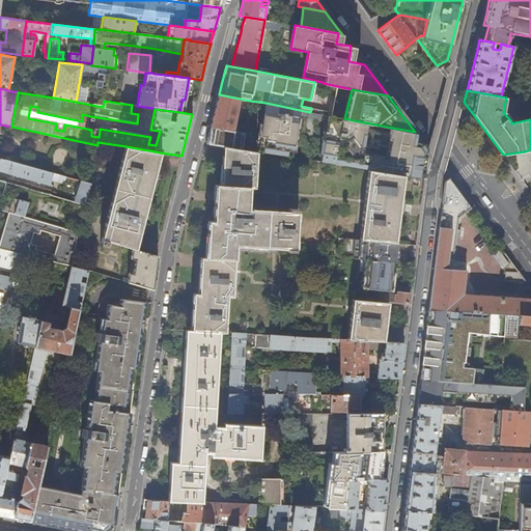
[(215,110),(210,127),(245,133),(248,117),(235,115),(238,105),(244,106),(244,107),(249,109),(250,101),(219,94),(215,110)]
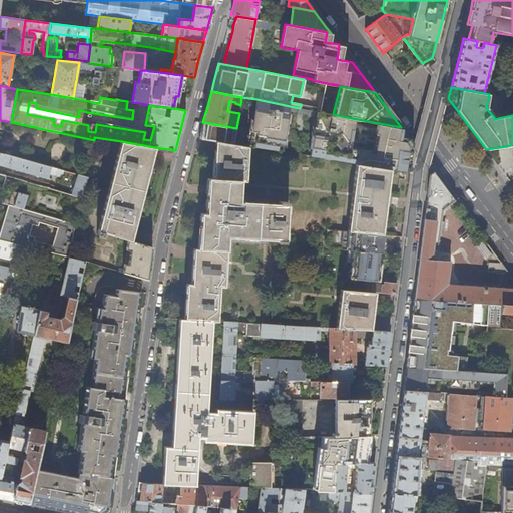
[(316,107),(301,104),(300,108),(317,111),(318,111),(322,94),(319,94),(316,107)]
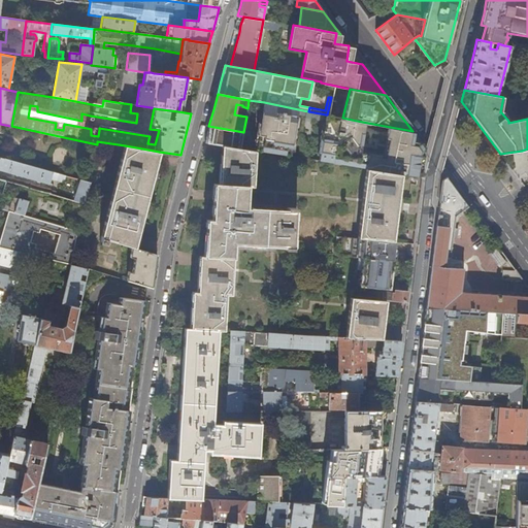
[(298,109),(264,102),(259,135),(292,141),(298,109)]
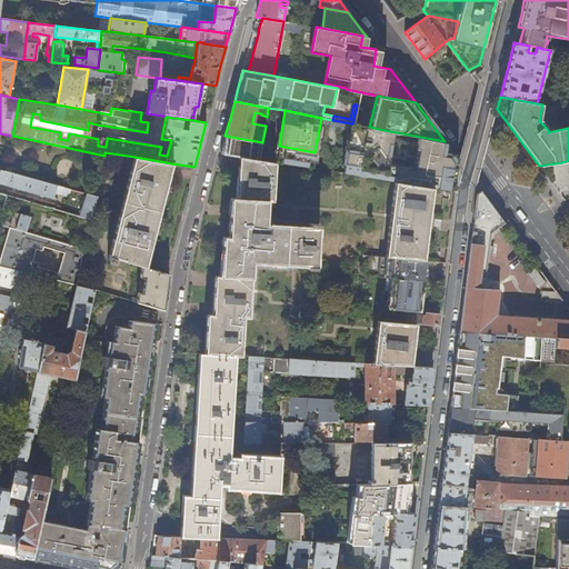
[(93,138),(97,125),(88,122),(88,130),(40,120),(40,115),(32,113),(30,127),(60,132),(59,139),(68,140),(69,133),(93,138)]
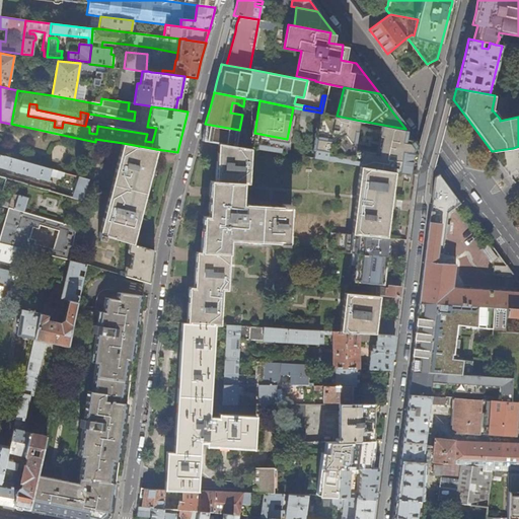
[(340,148),(346,118),(337,116),(321,113),(320,113),(314,144),(340,148)]
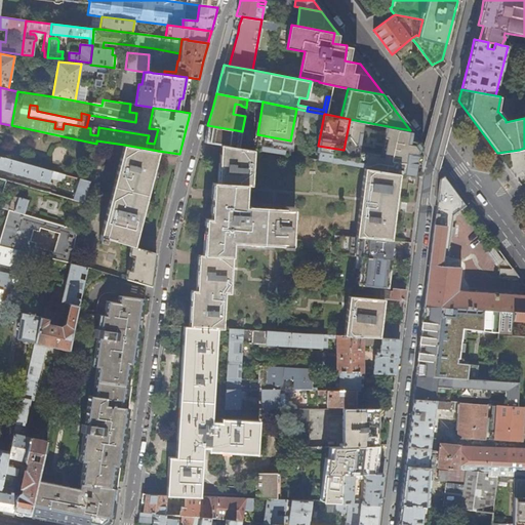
[(410,134),(410,130),(388,126),(382,154),(355,149),(360,121),(350,119),(344,150),(420,164),(422,148),(417,139),(409,137),(410,134)]
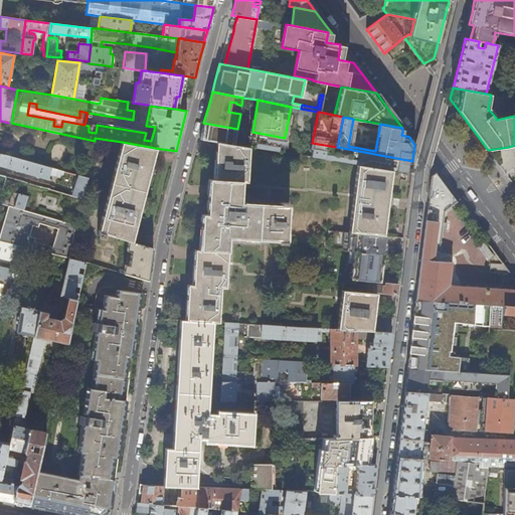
[(203,123),(199,139),(216,142),(235,144),(237,129),(203,123)]
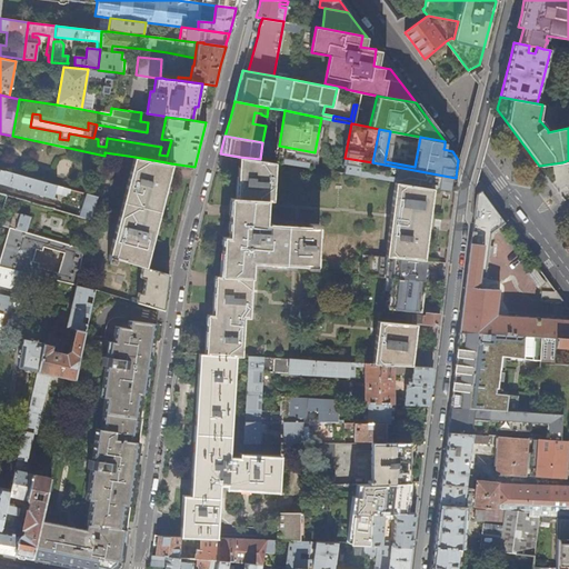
[(170,169),(171,163),(166,162),(135,157),(108,260),(112,261),(113,257),(139,266),(142,267),(145,268),(147,261),(148,255),(169,175),(170,169)]
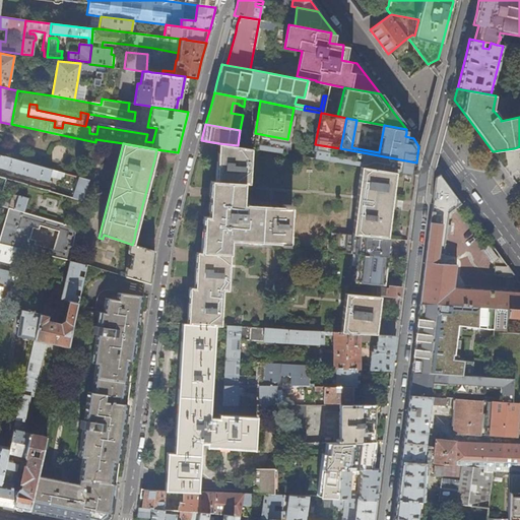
[(250,171),(251,148),(238,145),(218,143),(216,180),(211,180),(209,216),(205,216),(202,251),(197,251),(195,286),(190,286),(188,323),(215,325),(220,325),(223,289),(229,289),(231,240),(280,244),(280,246),(288,247),(290,205),(283,204),(282,207),(243,205),(244,187),(244,183),(249,184),(250,171)]
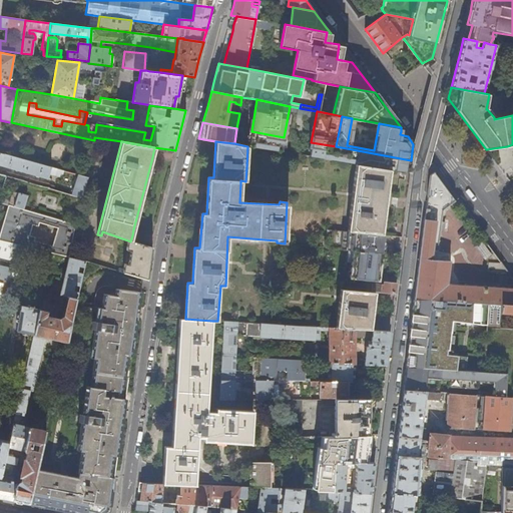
[(357,164),(390,169),(410,172),(411,165),(411,160),(336,146),(311,142),(309,156),(357,164)]
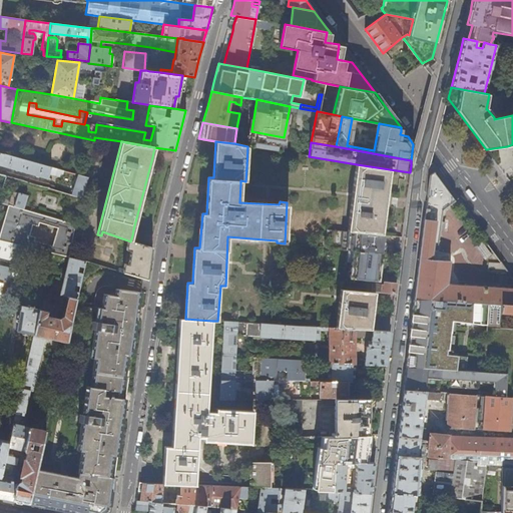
[(59,176),(61,170),(25,160),(7,155),(0,152),(0,164),(48,179),(50,173),(59,176)]
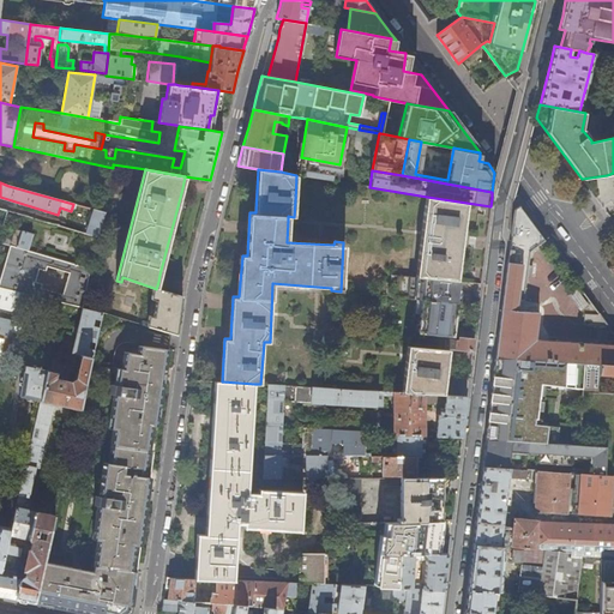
[(462,244),(467,203),(427,197),(422,233),(416,278),(423,278),(457,282),(462,244)]
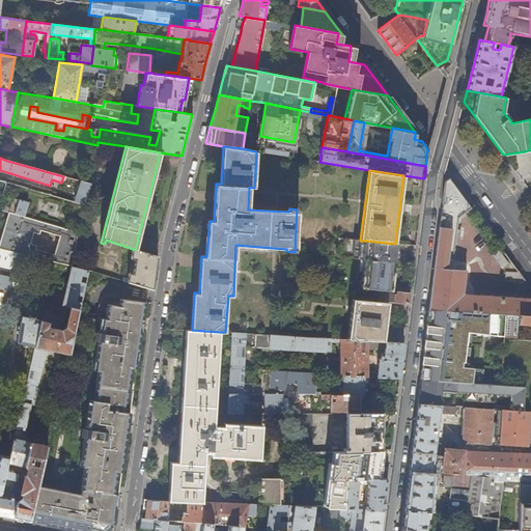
[(45,189),(0,175),(0,180),(44,193),(45,189)]
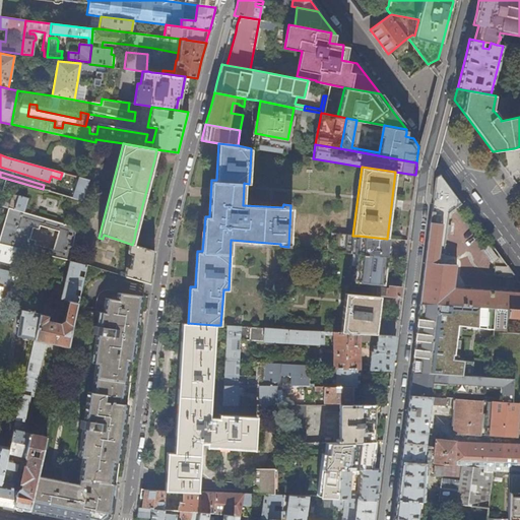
[(82,201),(89,181),(79,178),(73,198),(82,201)]
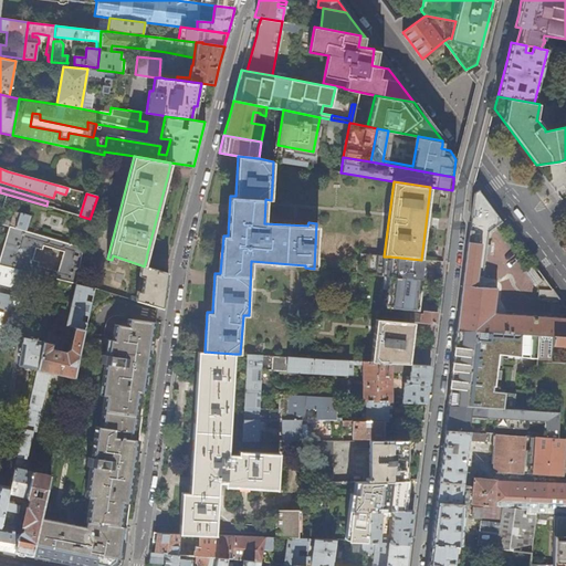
[(16,227),(20,213),(14,211),(11,219),(3,217),(2,223),(7,224),(16,227)]
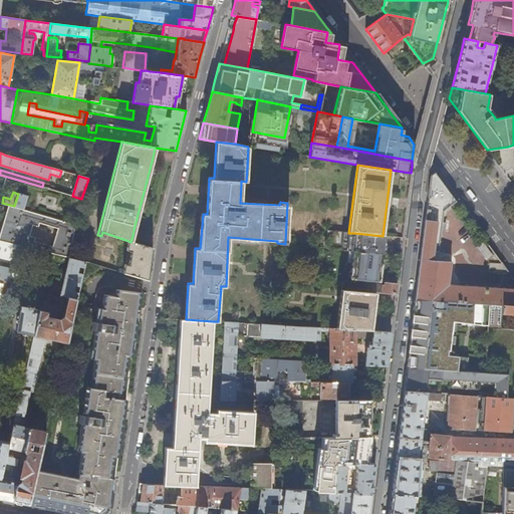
[(23,209),(27,196),(18,194),(14,206),(23,209)]
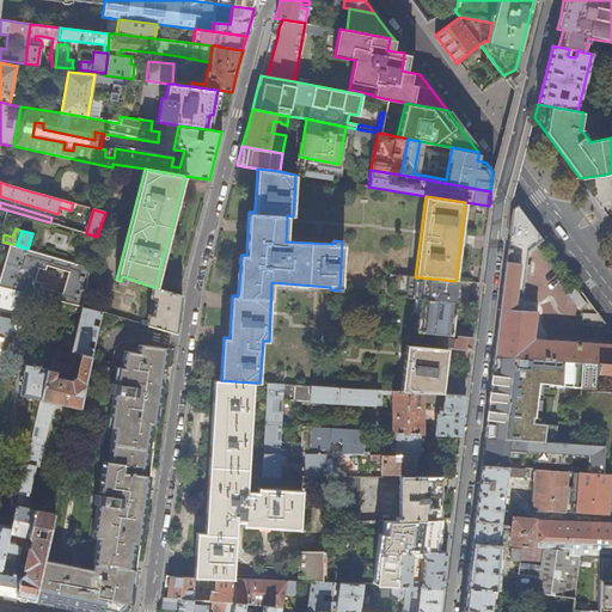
[(28,249),(17,245),(7,243),(0,275),(0,287),(38,297),(83,307),(84,308),(92,268),(28,249)]
